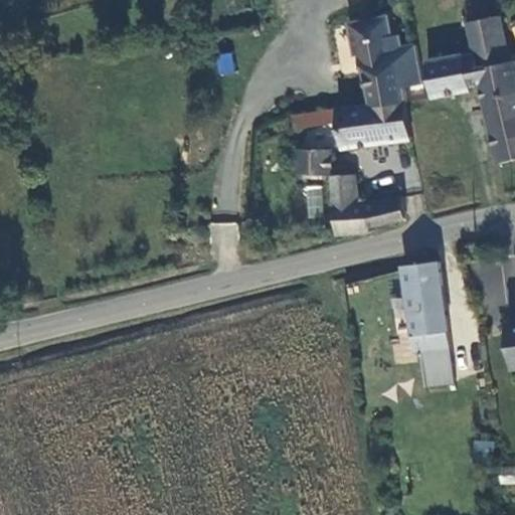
[(374,105),(408,103),(405,87),(424,82),(416,44),(402,47),(398,48),(397,44),(394,44),(393,36),(389,15),(353,23),(357,45),(359,44),(364,67),(367,67),(374,105)]
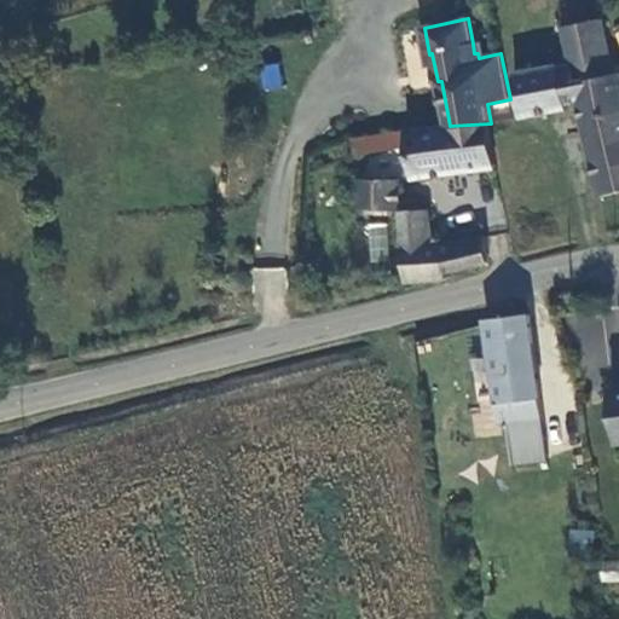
[(562,70),(562,67),(518,74),(526,117),(584,109),(602,197),(618,194),(618,75),(615,76),(603,21),(565,29),(573,67),(562,70)]
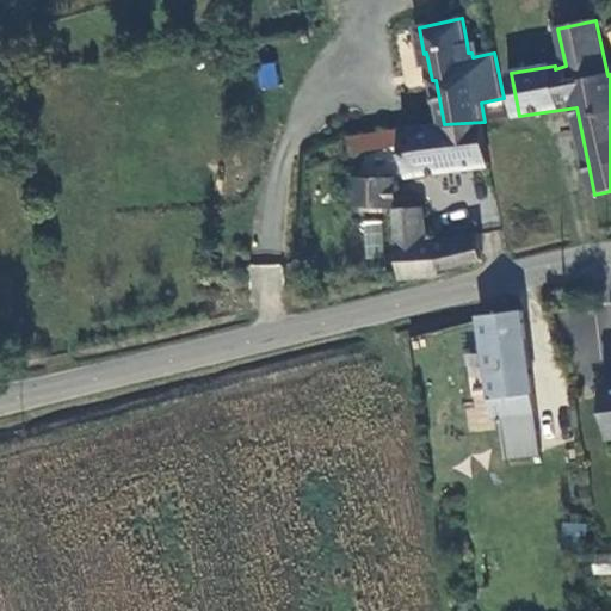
[(467,43),(468,53),(471,53),(473,57),(477,56),(475,41),(467,43)]
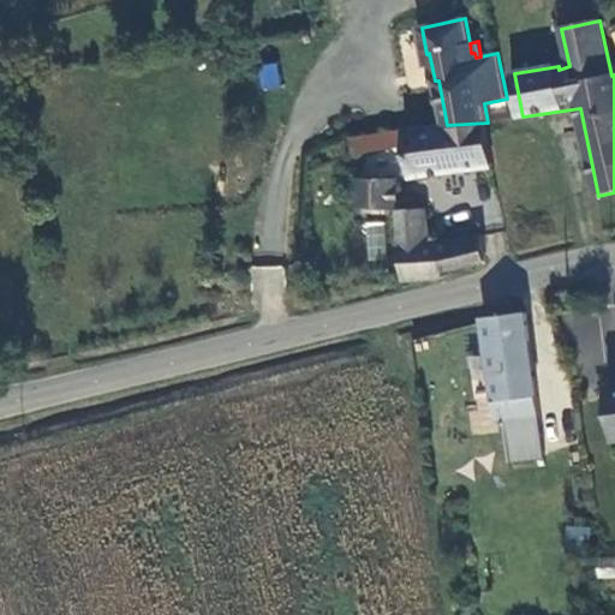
[(261,89),(281,87),(278,63),(258,65),(261,89)]
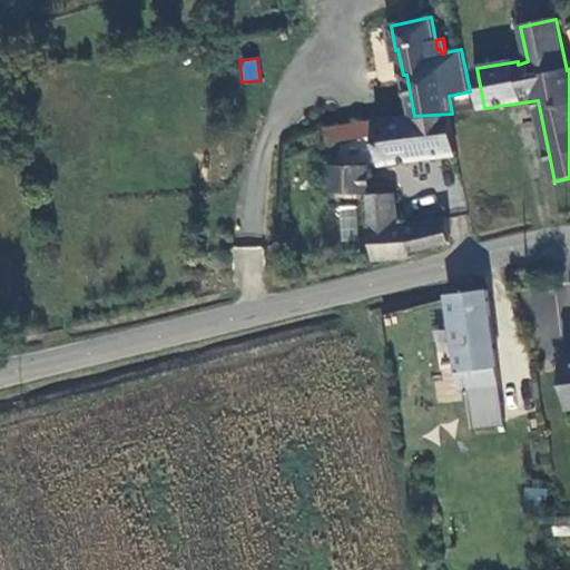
[(385,169),(460,157),(452,114),(414,116),(379,120),(380,137),(385,169)]
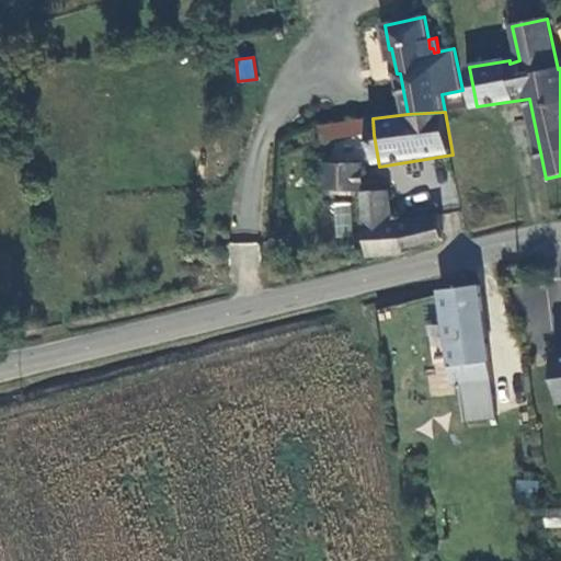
[(325,141),(374,135),(373,118),(324,126),(325,141)]
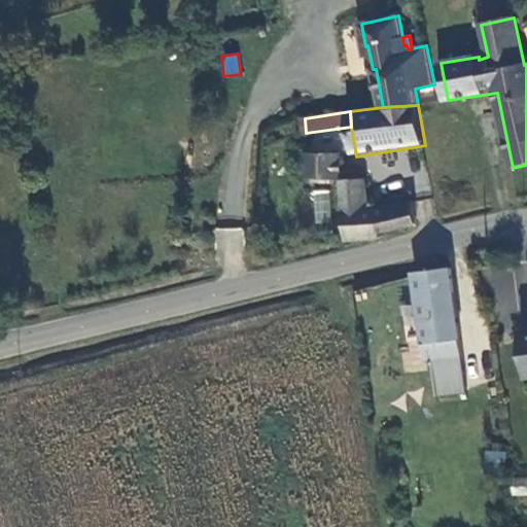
[(307,153),(307,179),(343,179),(346,179),(345,174),(345,154),(307,153)]
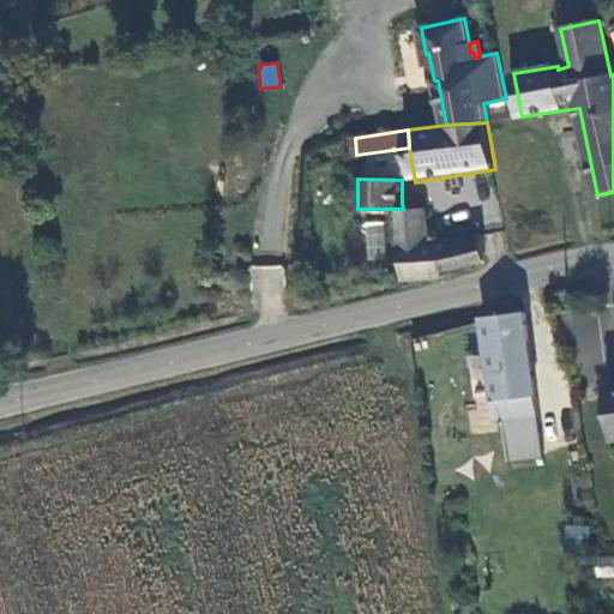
[(480,202),(486,228),(501,224),(495,198),(480,202)]
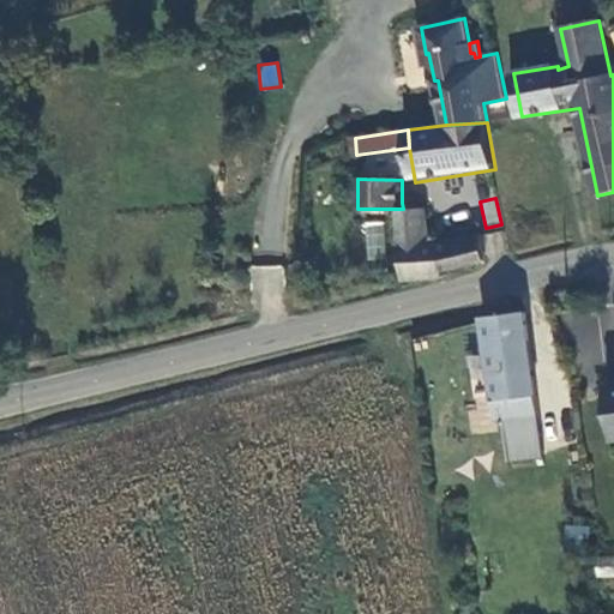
[(427,202),(402,203),(403,209),(399,209),(403,284),(446,280),(445,268),(486,263),(486,235),(432,245),(427,202)]
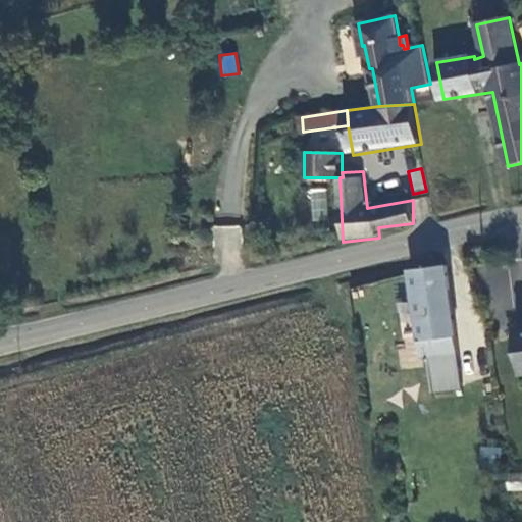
[(308,189),(311,221),(327,219),(325,188),(308,189)]
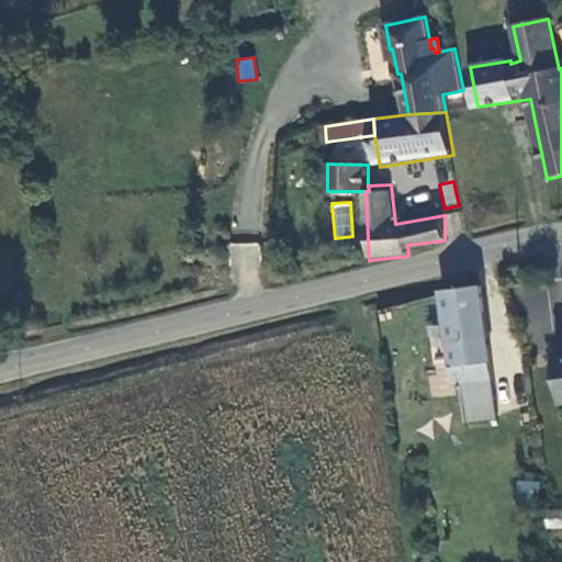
[(259,244),(231,243),(229,272),(258,273),(259,244)]
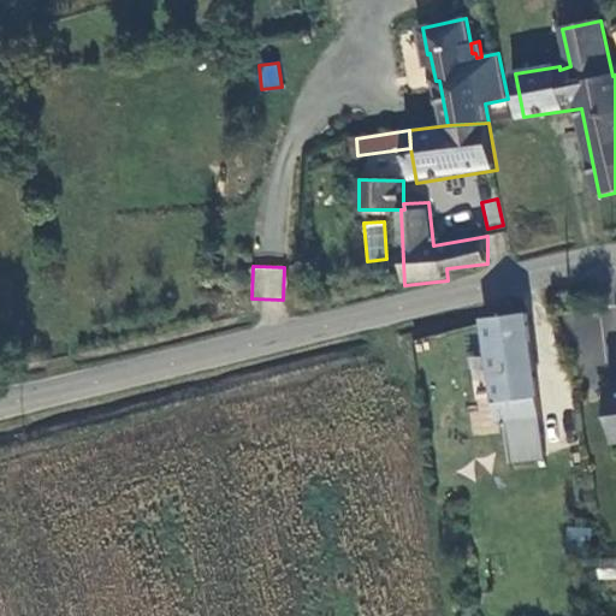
[(504,420),(511,462),(544,457),(523,312),(481,318),(497,421),(504,420)]
